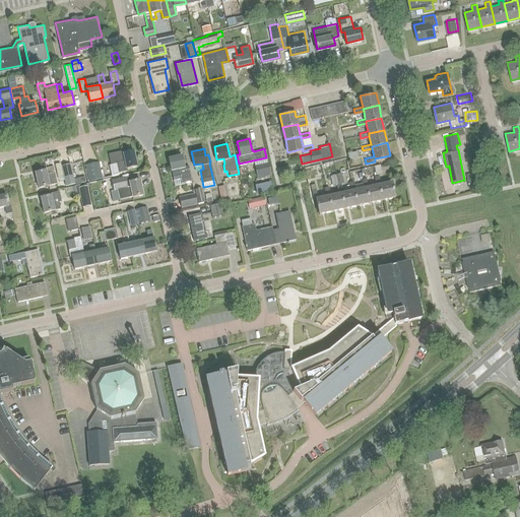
[(111,163),(115,163),(117,162),(119,171),(126,170),(126,167),(137,164),(134,149),(124,151),(123,149),(109,152),(111,163)]
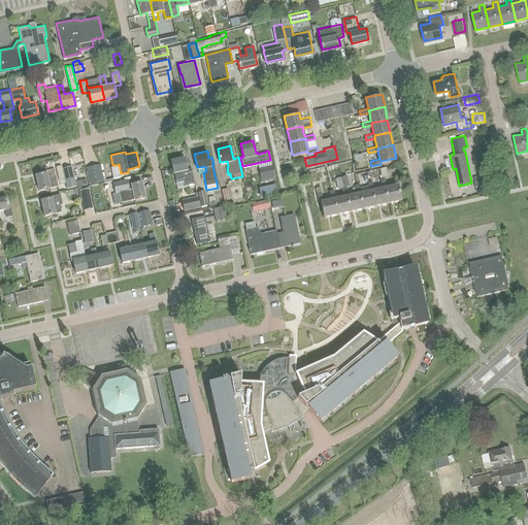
[(191,167),(187,168),(184,156),(171,159),(173,171),(175,181),(184,179),(185,185),(195,183),(191,167)]
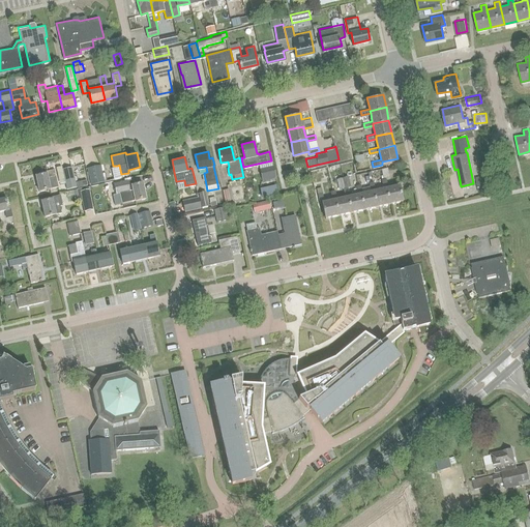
[(100,163),(87,167),(90,183),(105,179),(100,163)]
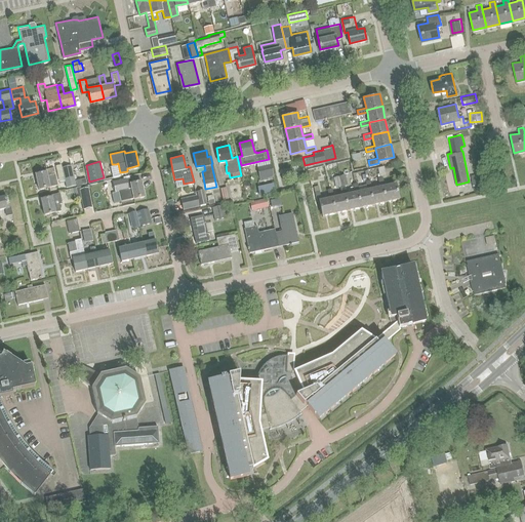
[(256,164),(259,178),(273,175),(270,161),(256,164)]
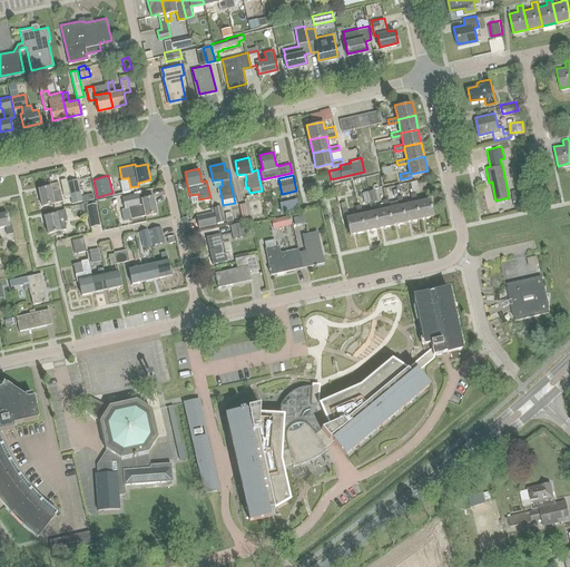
[(80,191),(84,189),(81,181),(78,181),(77,177),(67,181),(71,202),(82,199),(80,191)]
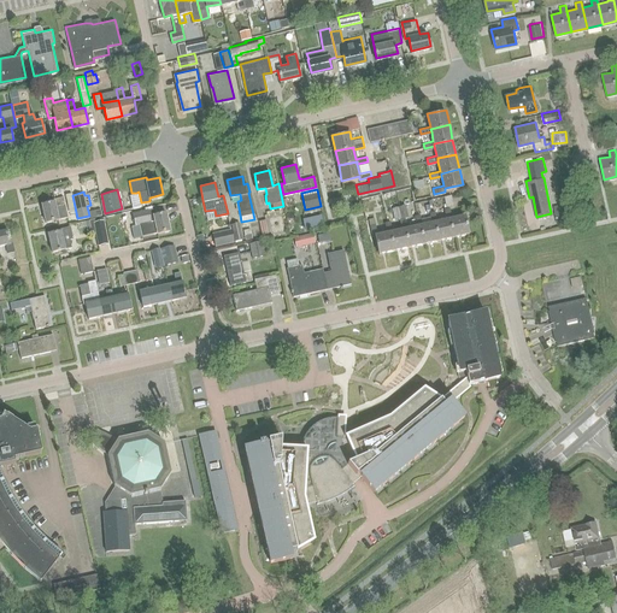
[(68,216),(64,202),(63,195),(53,198),(53,200),(41,204),(45,220),(58,218),(58,217),(68,216)]
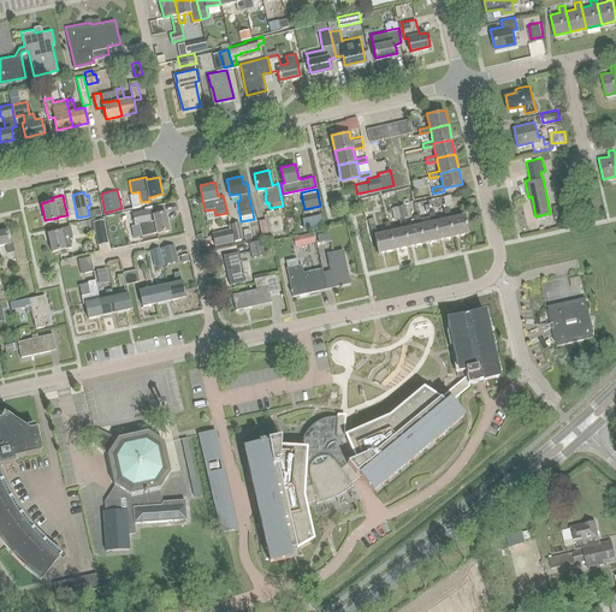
[(552,205),(556,221),(563,220),(560,203),(552,205)]
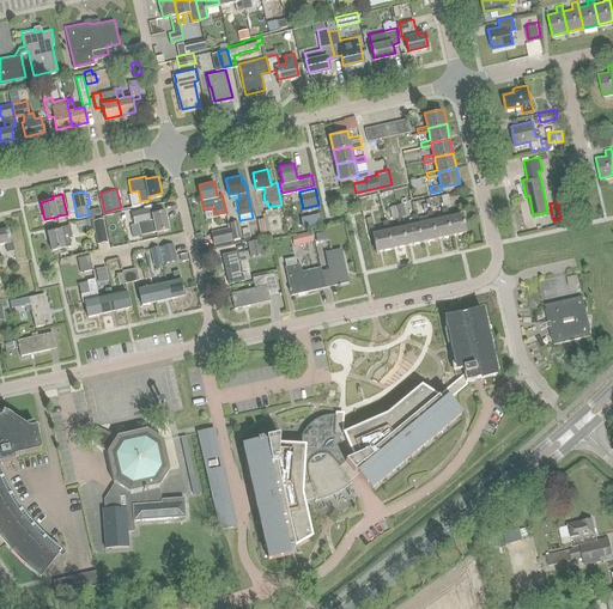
[(392,217),(400,215),(396,203),(389,205),(392,217)]
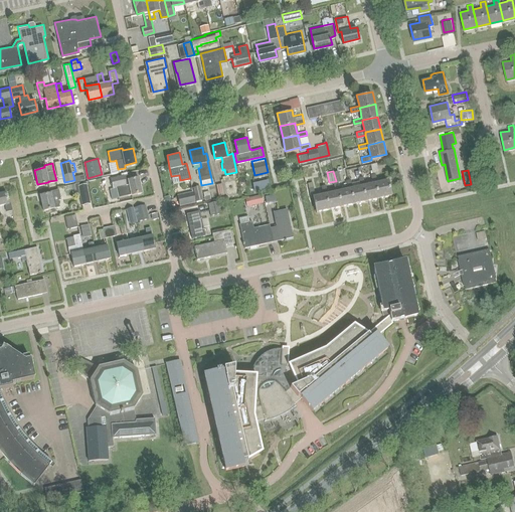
[(370,173),(372,182),(375,182),(378,197),(391,194),(387,179),(377,181),(375,172),(370,173)]
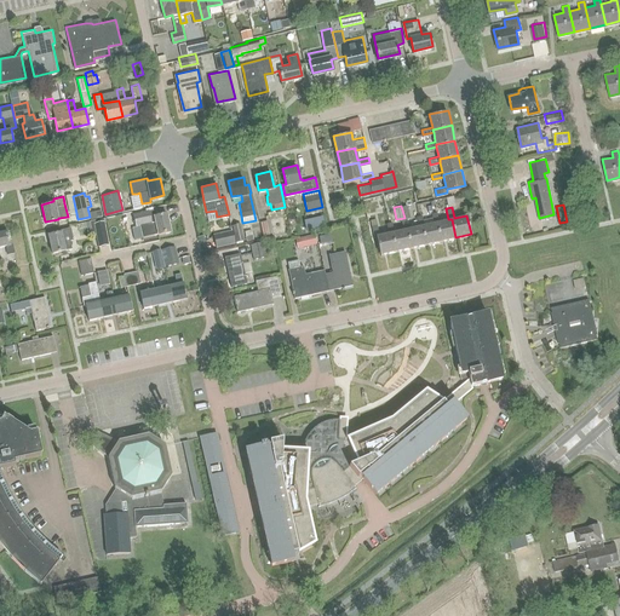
[(154,208),(133,213),(136,225),(141,224),(143,235),(158,232),(171,230),(167,212),(155,214),(154,208)]
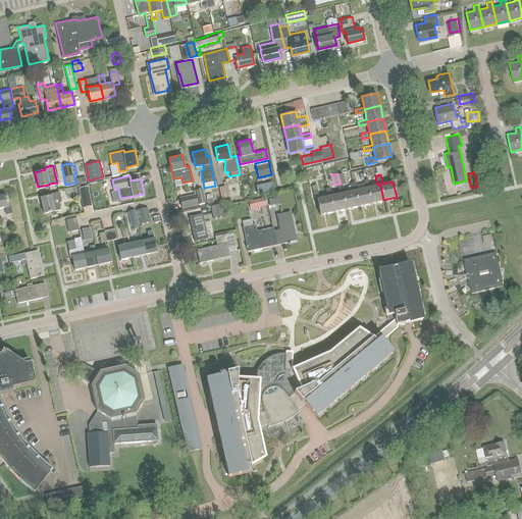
[(380,185),(377,185),(369,187),(367,177),(363,178),(365,188),(367,187),(370,202),(383,200),(380,185)]
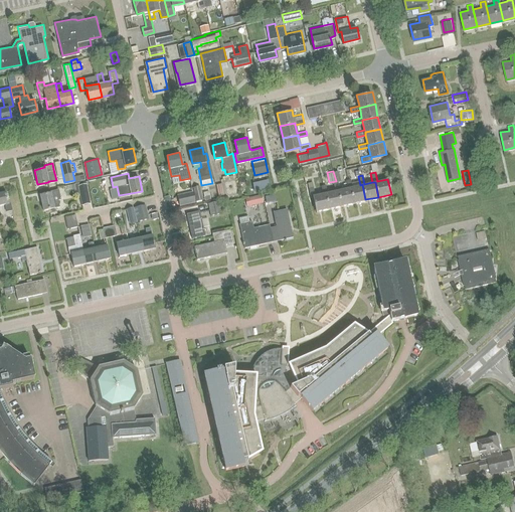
[(215,180),(218,194),(223,193),(220,178),(215,180)]
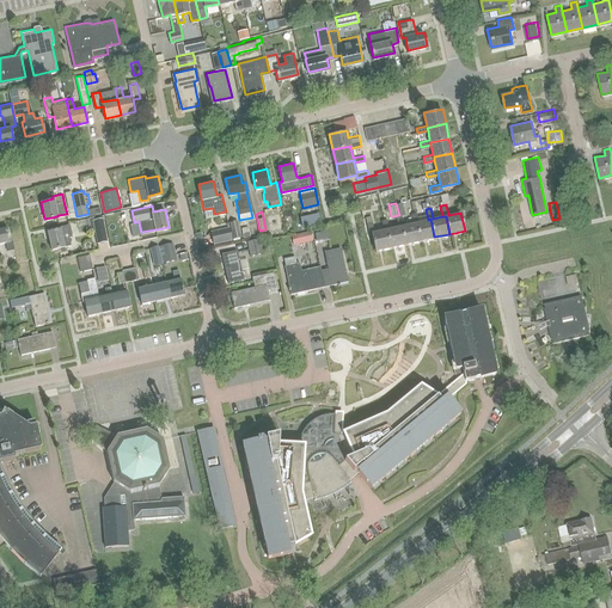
[(318,212),(300,216),(303,226),(320,222),(318,212)]
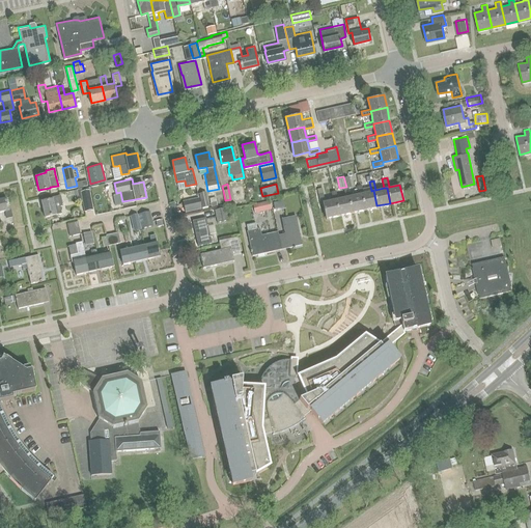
[(356,185),(358,194),(361,193),(364,209),(376,205),(373,190),(371,191),(363,193),(361,184),(356,185)]
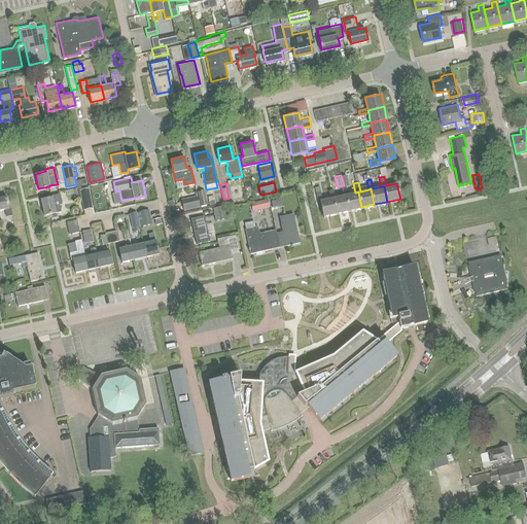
[(84,208),(93,206),(88,184),(75,187),(78,199),(81,198),(84,208)]
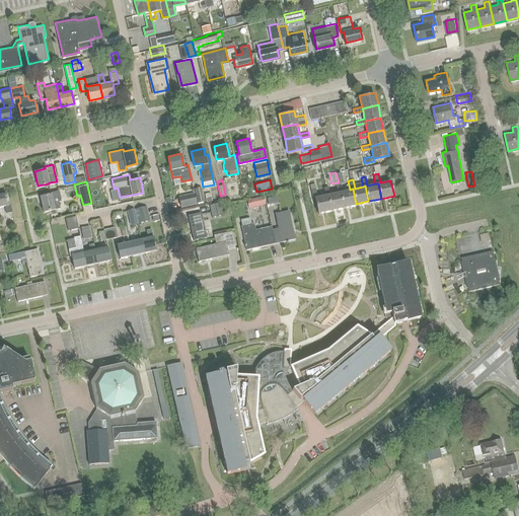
[(353,189),(350,190),(343,191),(341,182),(336,182),(338,192),(340,192),(344,207),(356,204),(353,189)]
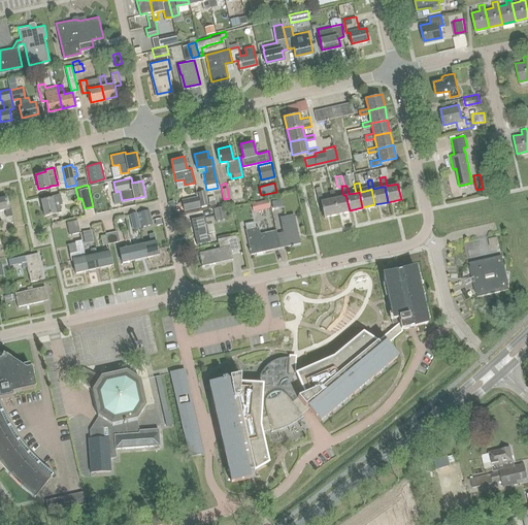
[(329,189),(330,198),(333,198),(336,212),(350,210),(345,195),(343,195),(335,197),(333,188),(329,189)]
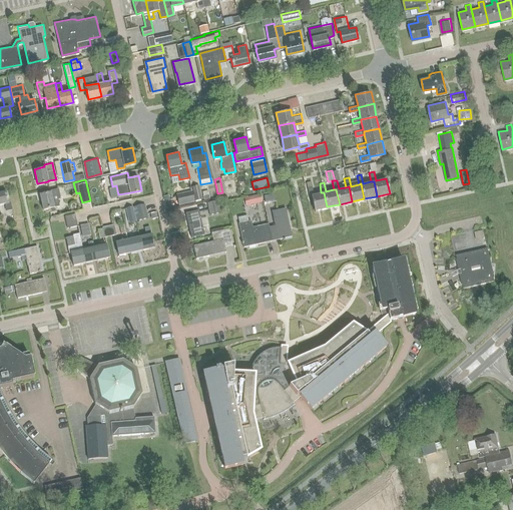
[(201,197),(198,183),(192,184),(195,199),(201,197)]
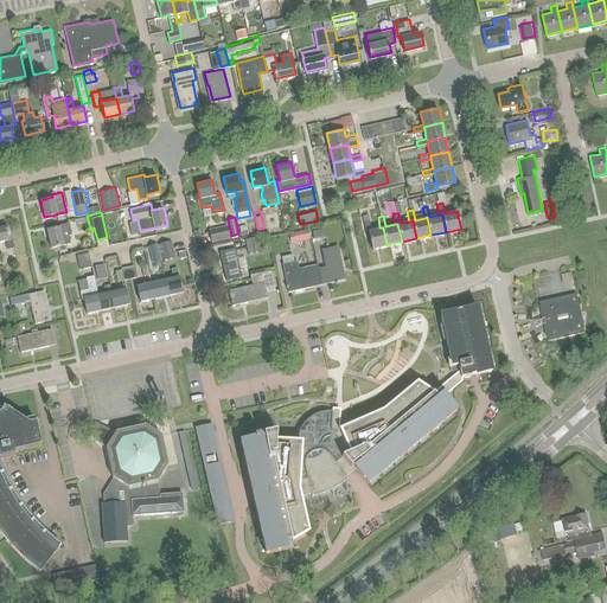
[(383,228),(379,228),(371,230),(368,219),(363,220),(365,231),(369,230),(372,248),(387,244),(383,228)]
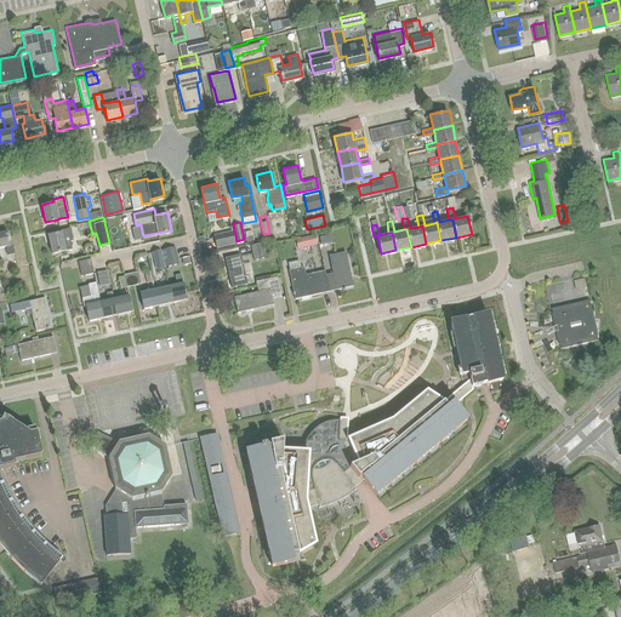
[(60,228),(61,232),(49,234),(52,251),(72,247),(70,239),(73,238),(70,226),(60,228)]
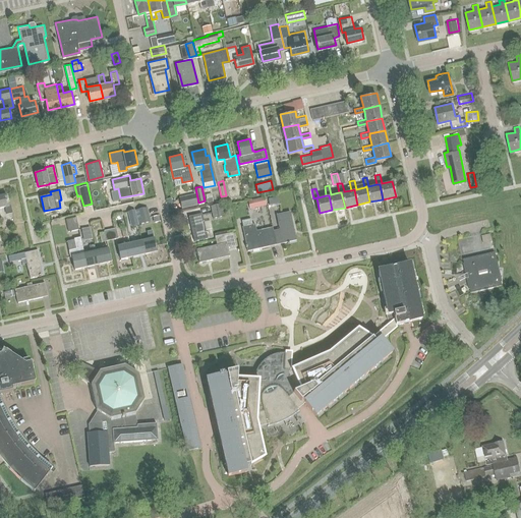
[(197,204),(194,191),(179,195),(181,207),(197,204)]
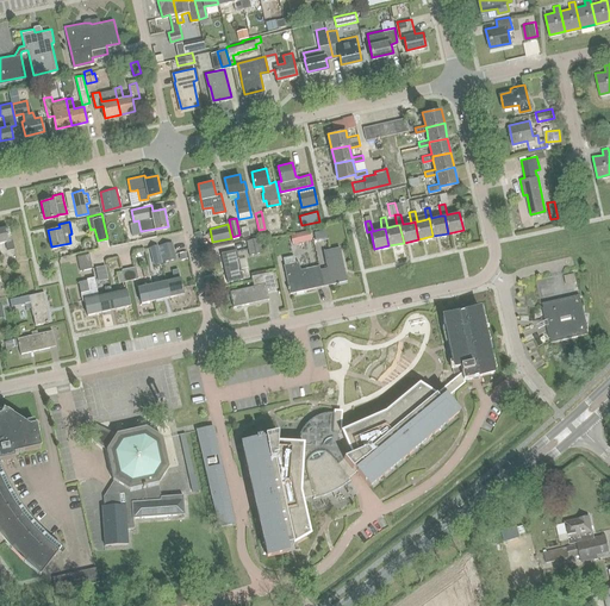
[(7,226),(0,227),(0,241),(5,239),(7,248),(13,247),(12,238),(10,238),(7,226)]
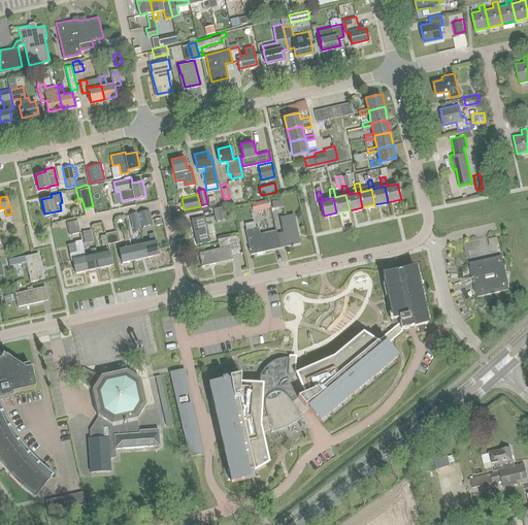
[(271,199),(273,207),(284,205),(282,197),(271,199)]
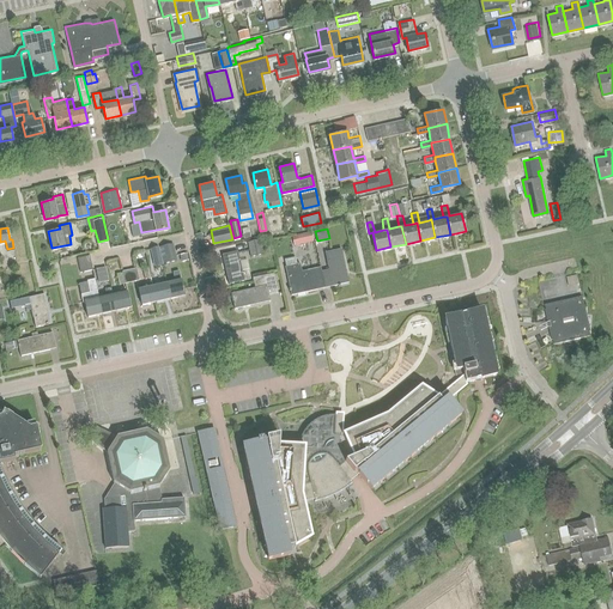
[(310,230),(295,233),(296,243),(309,239),(311,251),(316,250),(316,247),(314,236),(313,236),(310,230)]
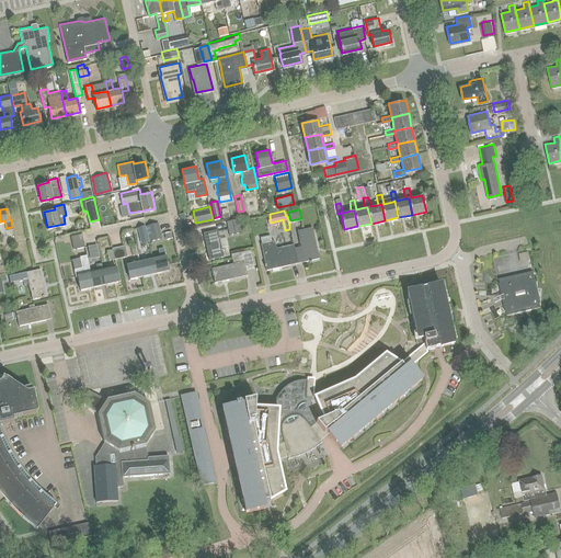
[(227,219),(229,234),(240,231),(238,217),(227,219)]
